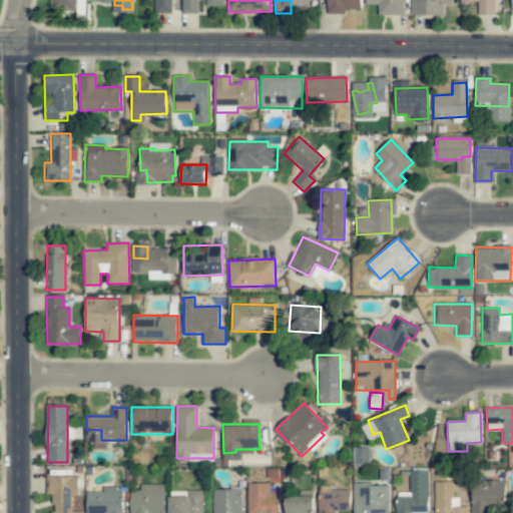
[(369,465),(370,448),(353,447),(352,464),(369,465)]
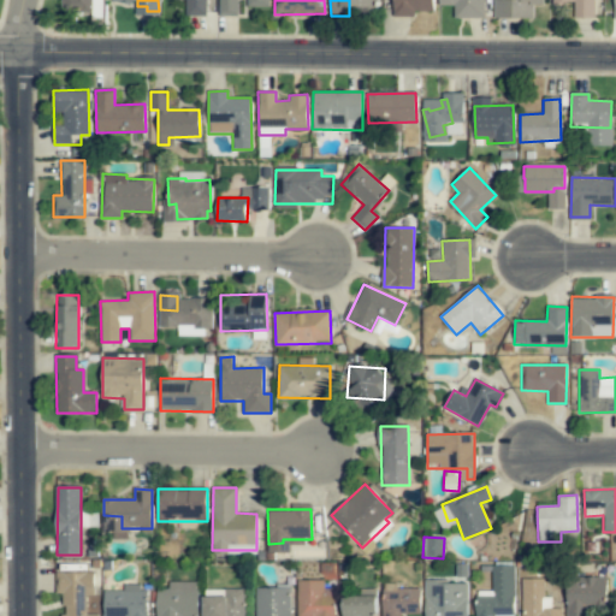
[(474,615),(513,615),(514,564),(491,564),(491,596),(474,596),(474,615)]
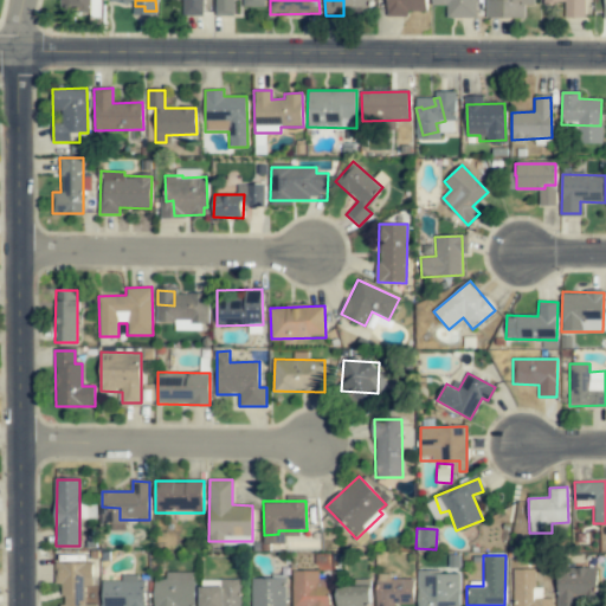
[(60,605),(85,605),(85,587),(92,586),(91,563),(59,563),(60,605)]
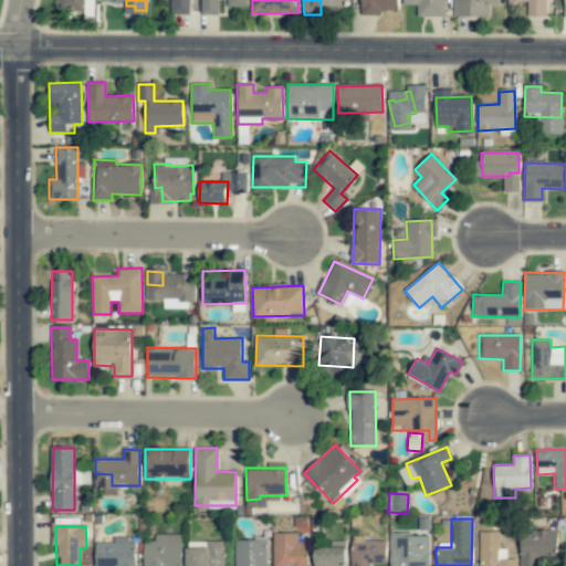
[(296,532),(272,533),(272,565),(307,565),(307,540),(296,541),(296,532)]
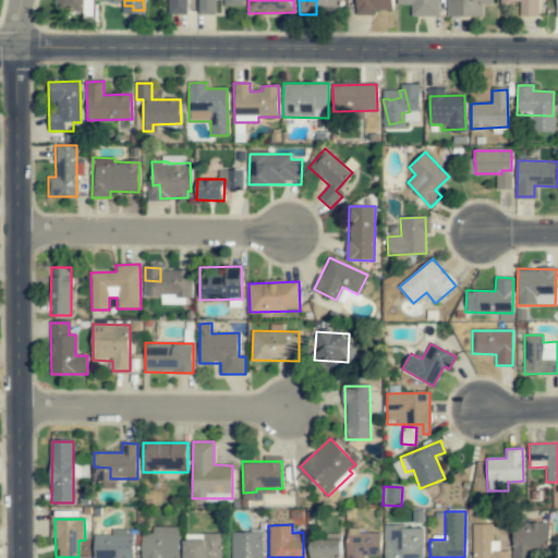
[(508,557),(508,552),(498,552),(498,541),(493,541),(492,524),(471,524),(471,557),(508,557)]
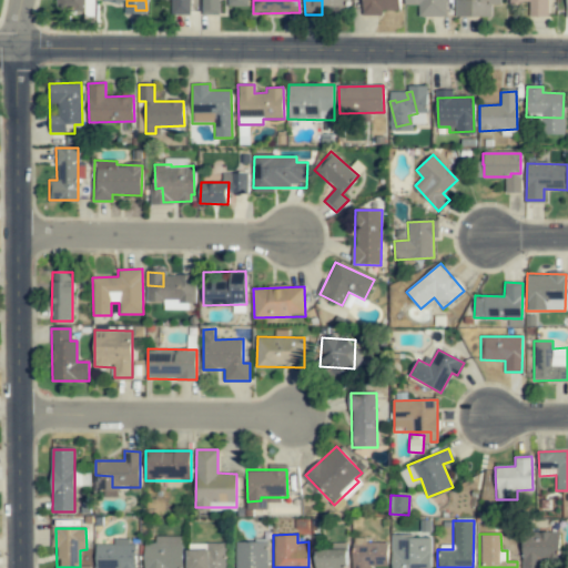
[(392,537),(392,567),(429,567),(429,536),(392,537)]
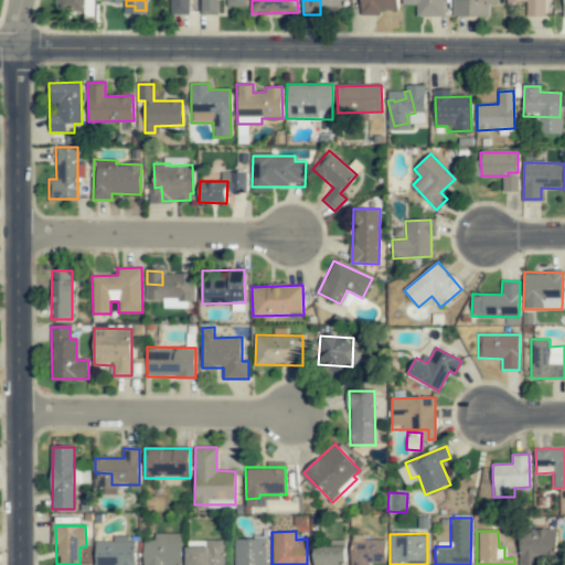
[(181,564),(181,534),(155,534),(155,541),(146,542),(146,564),(181,564)]
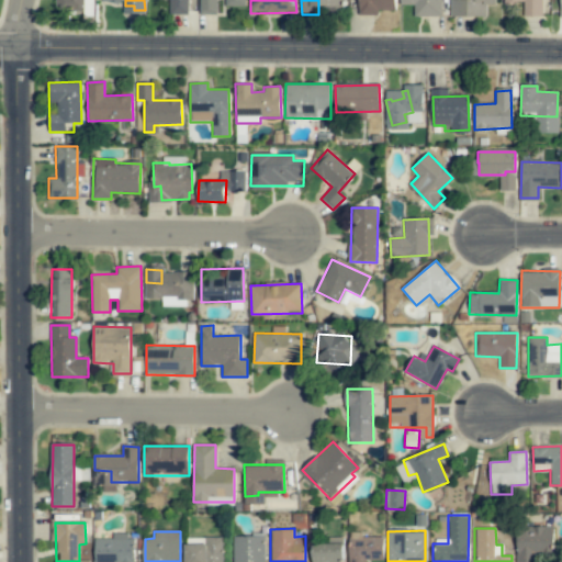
[(383,537),(361,537),(361,531),(348,532),(348,561),(364,561),(366,560),(383,560),(383,537)]
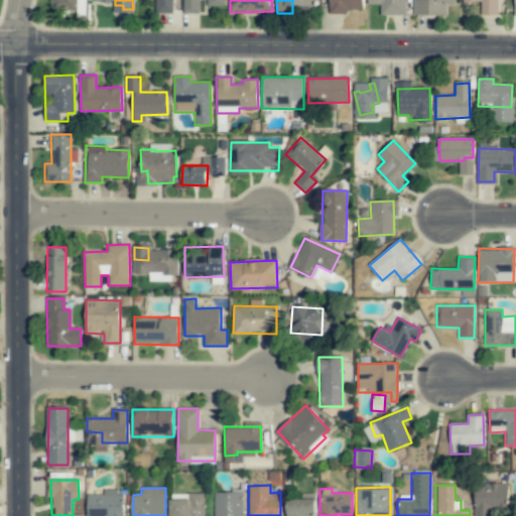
[(123,515),(123,491),(104,491),(104,494),(87,494),(87,515),(123,515)]
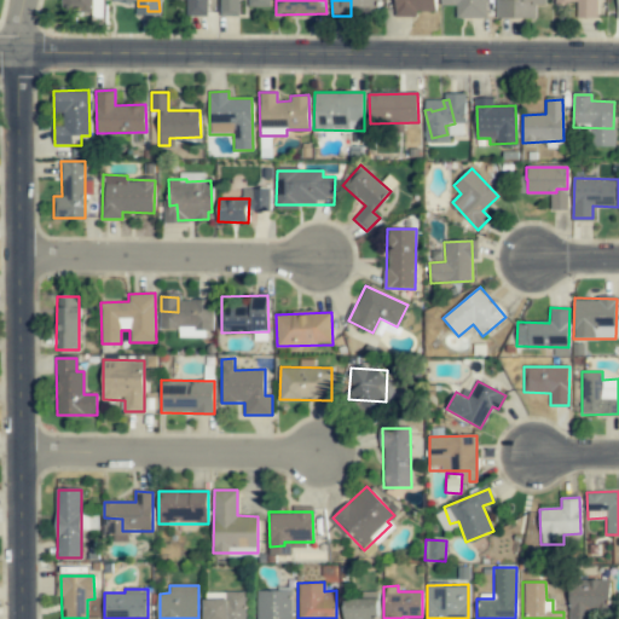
[(290,618),(291,591),(258,590),(256,618),(290,618)]
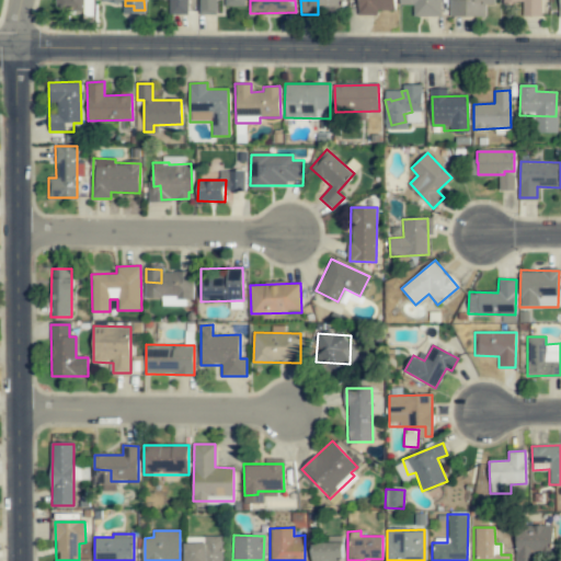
[(221,560),(224,537),(205,537),(205,544),(185,544),(184,560),(221,560)]
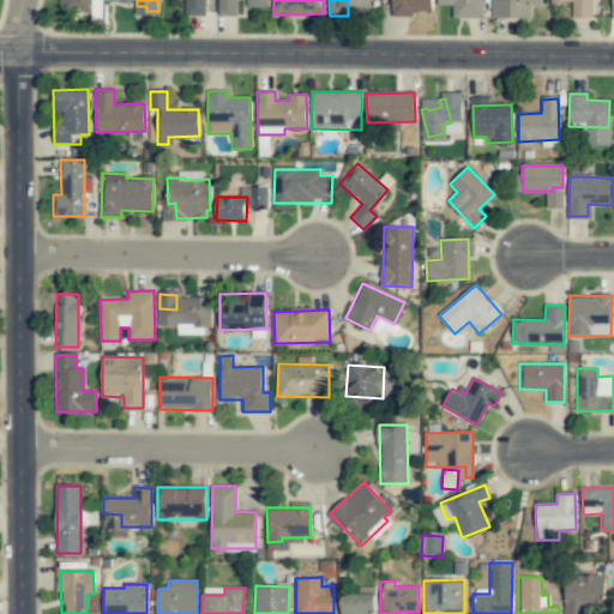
[(375,613),(375,594),(341,595),(341,613),(375,613)]
